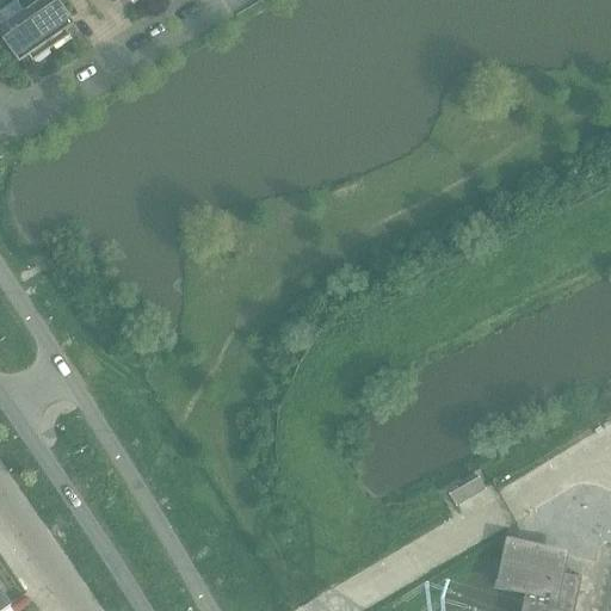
[(74,23),(57,0),(39,0),(24,12),(50,49),(69,36),(65,30),(74,23)]
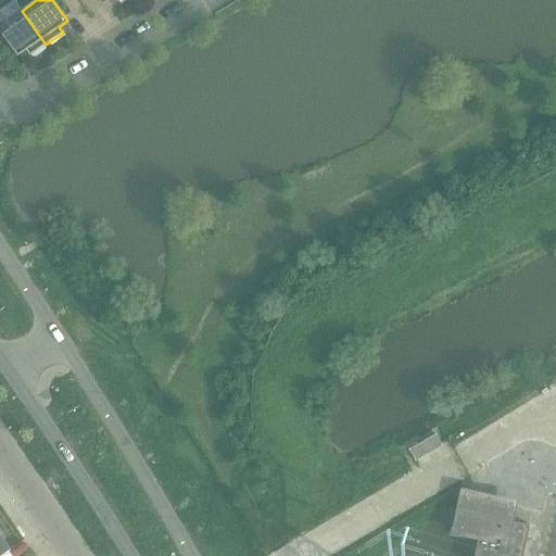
[(46,45),(22,11),(0,26),(0,33),(16,57),(25,51),(28,57),(46,45)]
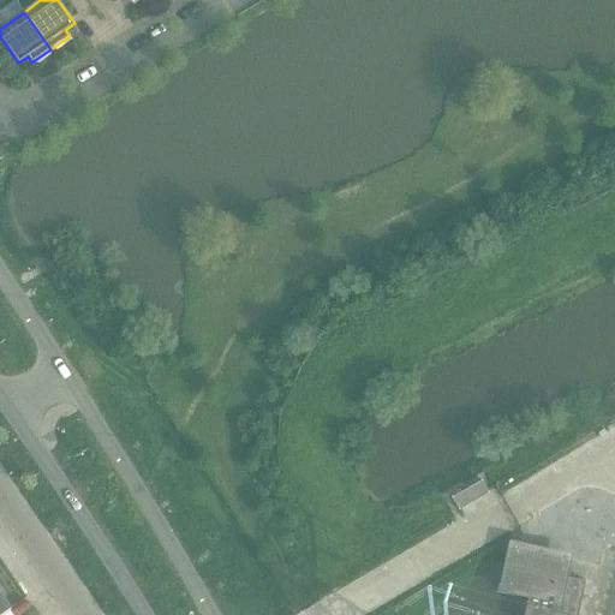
[(489,494),(487,490),(482,481),(452,499),(459,511),(489,494)]
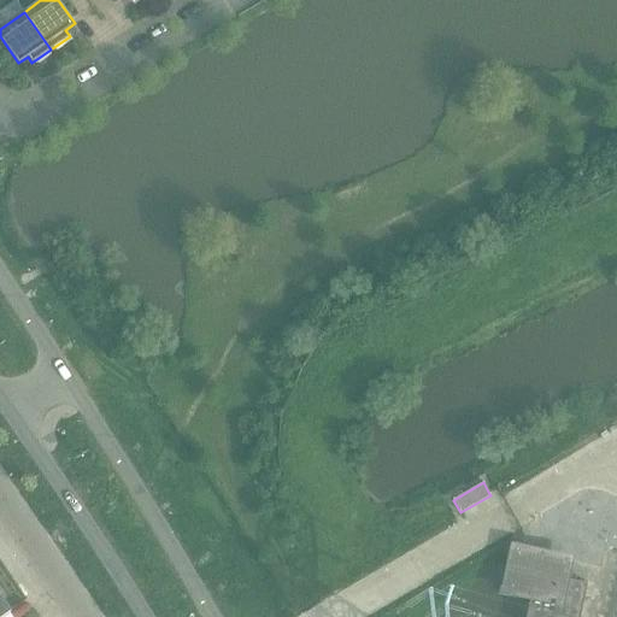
[(530,597),(526,616),(579,616),(587,583),(563,577),(566,560),(516,550),(507,592),(530,597)]
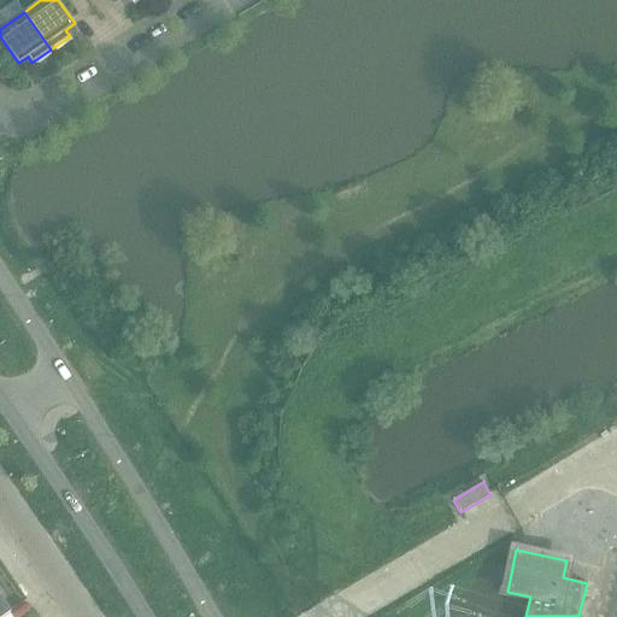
[(0,595),(0,616),(11,616),(9,612),(11,611),(0,595)]
